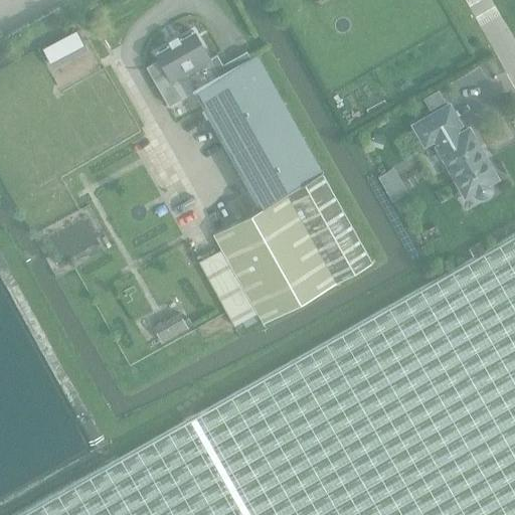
[(147,65),(145,66),(153,80),(159,91),(167,106),(194,92),(202,107),(259,208),(212,234),(220,248),(198,262),(233,325),(255,312),(262,322),(336,281),(371,263),(256,54),(249,57),(245,50),(227,60),(226,61),(221,64),(218,59),(218,58),(216,54),(208,59),(193,31),(192,32),(184,36),(177,40),(176,38),(168,43),(169,45),(154,53),(158,59),(147,65)]
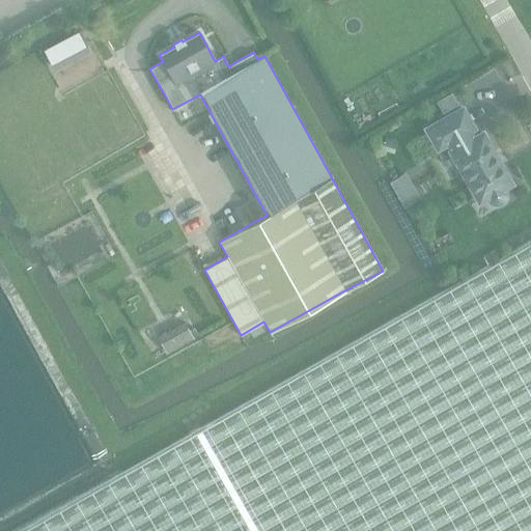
[(451,92),(436,102),(442,113),(457,104),(451,92)]
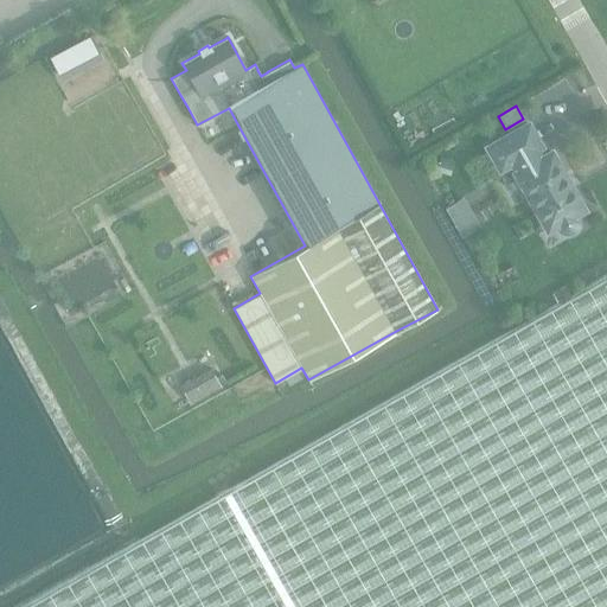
[(529,123),(484,149),(497,174),(509,168),(544,231),(551,227),(554,231),(558,235),(563,236),(569,235),(574,232),(576,229),(579,224),(579,218),(576,213),(583,210),(570,185),(568,186),(562,178),(566,176),(551,152),(542,157),(537,148),(541,146),(529,123)]
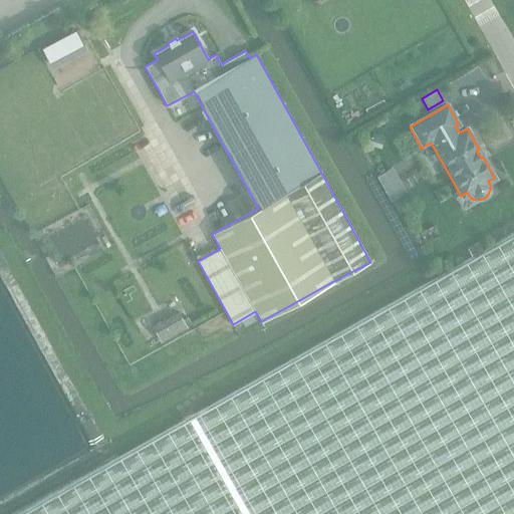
[(372,134),(369,146),(380,150),(383,138),(372,134)]
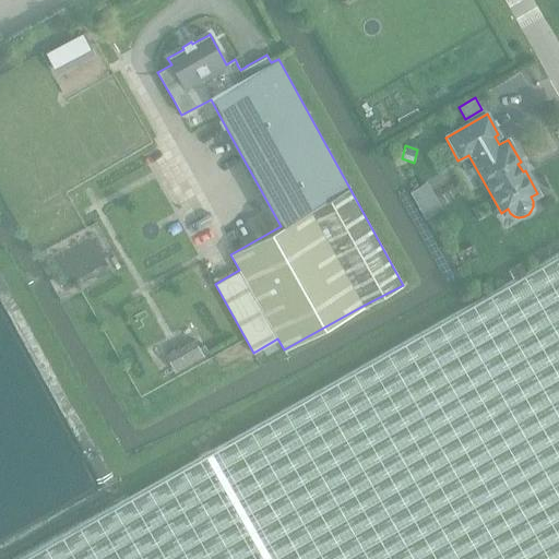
[(558,558),(558,252),(16,558),(558,558)]
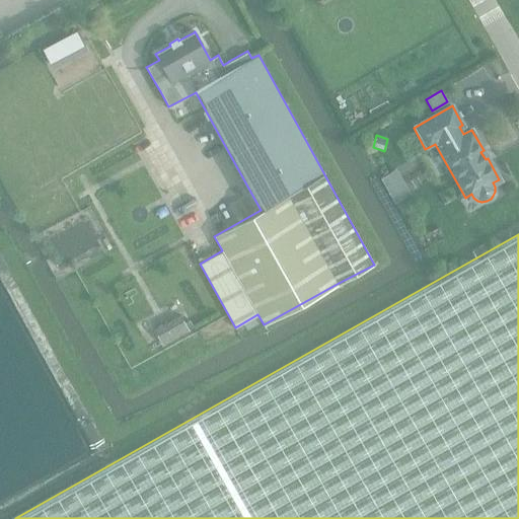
[(180,314),(153,329),(162,346),(190,330),(180,314)]
